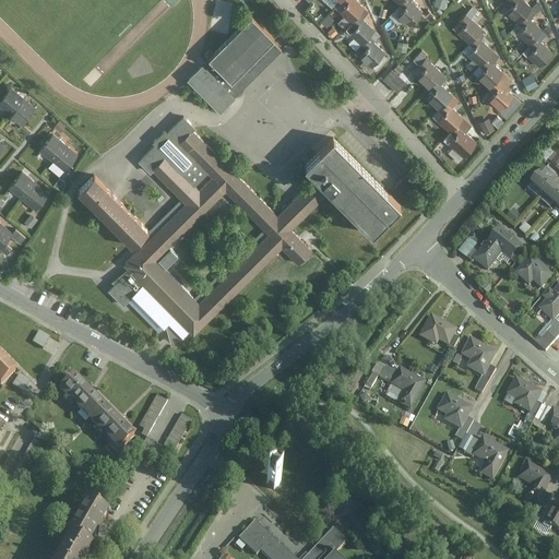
[(364,9),(356,0),(341,0),(346,3),(340,12),(353,21),(364,9)]
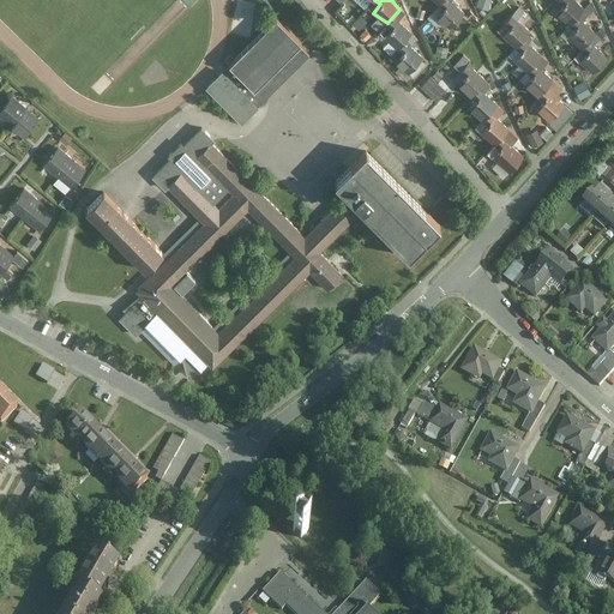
[(450,28),(465,11),(452,0),(440,0),(439,2),(443,6),(437,14),(450,28)]
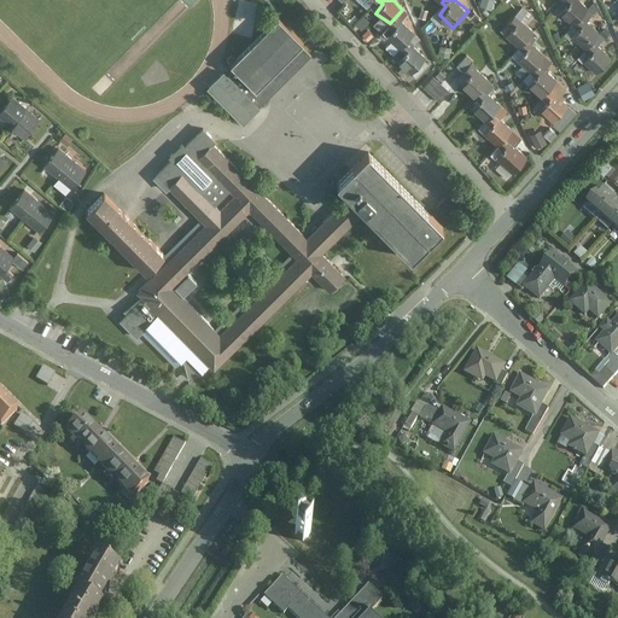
[(481,0),(479,6),(493,10),(495,0),(481,0)]
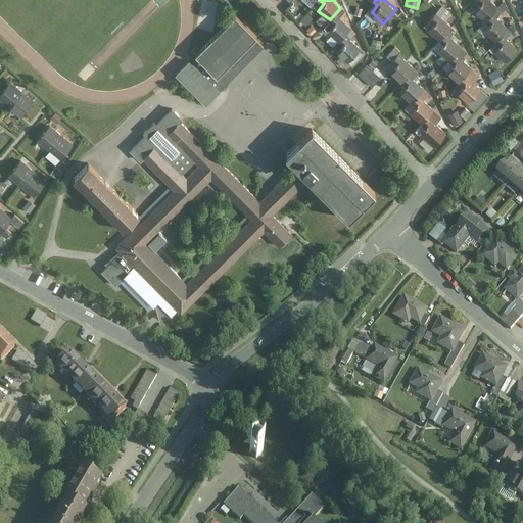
[(485,21),(497,8),(488,0),(478,0),(477,2),(483,7),(477,14),(485,21)]
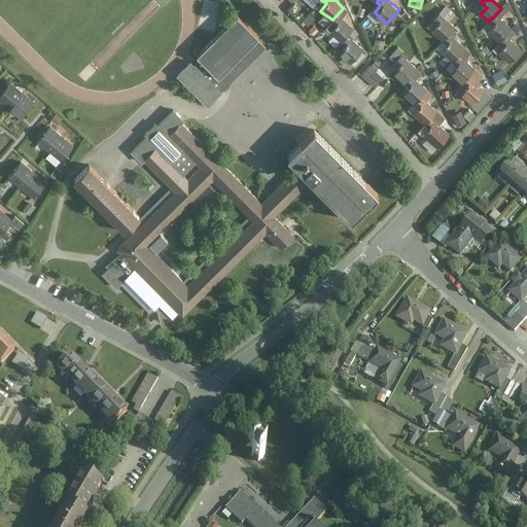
[(341,41),(353,28),(342,18),(348,11),(343,8),(332,20),(324,29),(329,32),(341,41)]
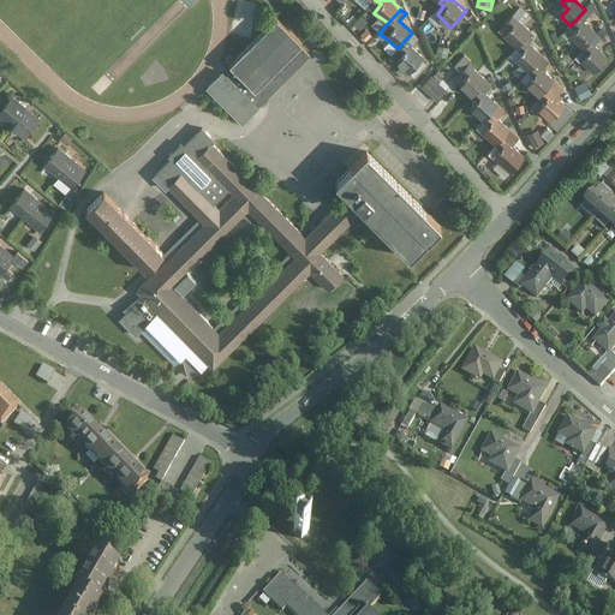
[(517,51),(531,33),(519,23),(526,15),(520,10),(507,25),(511,29),(503,39),(517,51)]
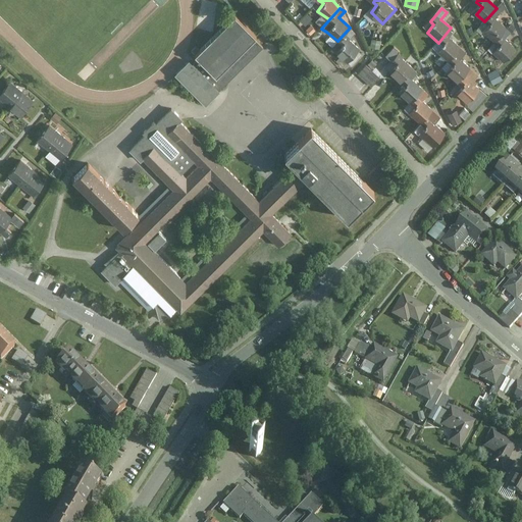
[(496,44),(504,35),(508,30),(497,20),(503,13),(497,8),(484,21),(490,27),(484,35),(496,44)]
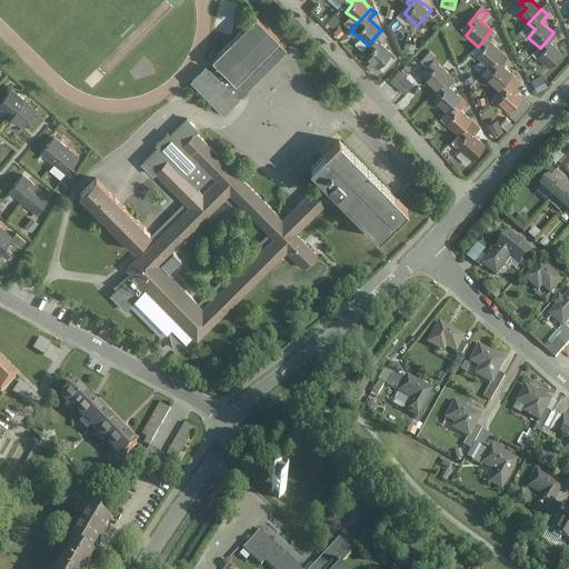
[(253,17),(190,79),(226,115),(289,50),(253,17)]
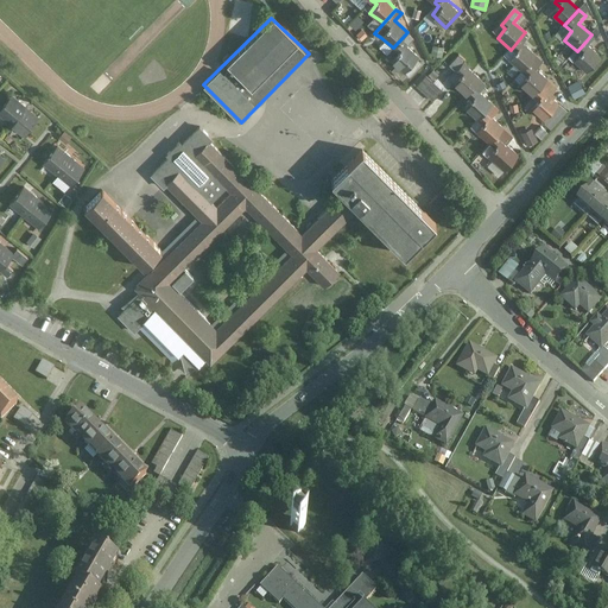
[(405,73),(419,57),(407,46),(415,37),(407,32),(393,48),(386,56),(405,73)]
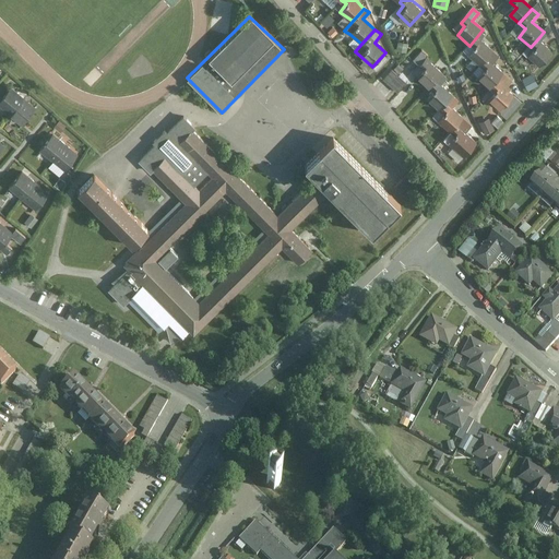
[(482,66),(494,51),(482,42),(486,36),(483,34),(485,32),(483,30),(470,46),(476,50),(471,57),(482,66)]
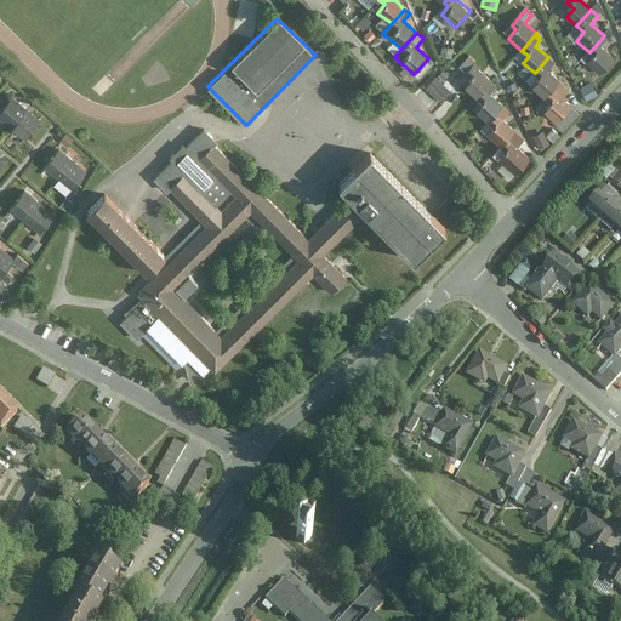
[(603,77),(616,61),(603,49),(604,45),(599,41),(590,52),(594,56),(587,64),(603,77)]
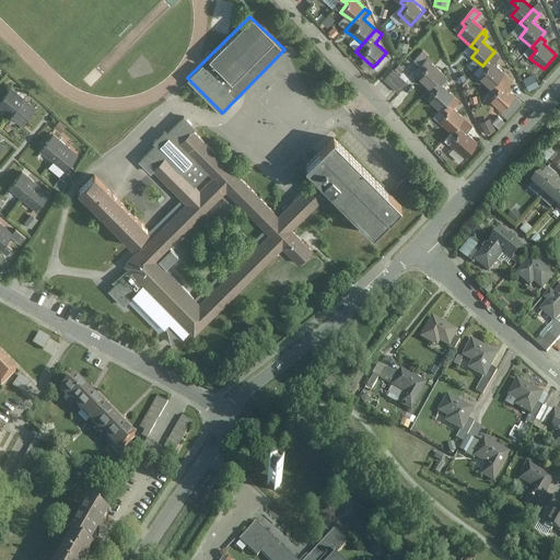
[(398,48),(408,50),(409,44),(399,42),(398,48)]
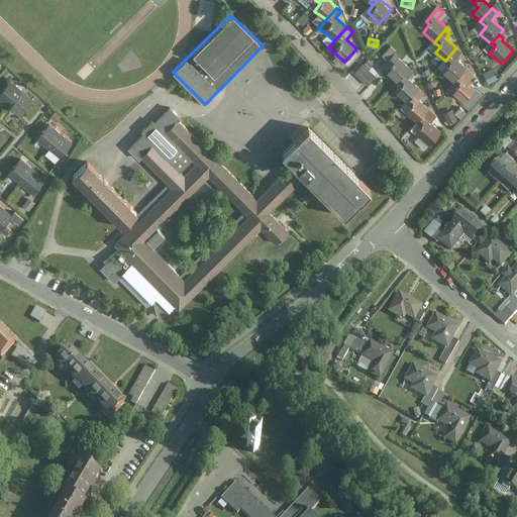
[(397,80),(410,67),(398,57),(400,56),(396,53),(397,52),(390,45),(383,55),(393,62),(386,70),(397,80)]
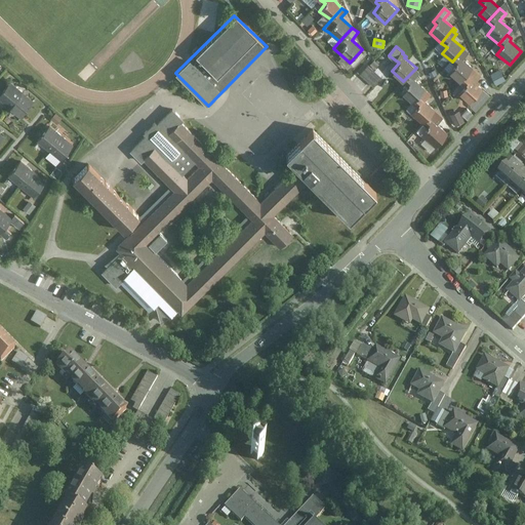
[(463,86),(475,71),(463,62),(470,54),(463,48),(452,62),(458,67),(450,76),(463,86)]
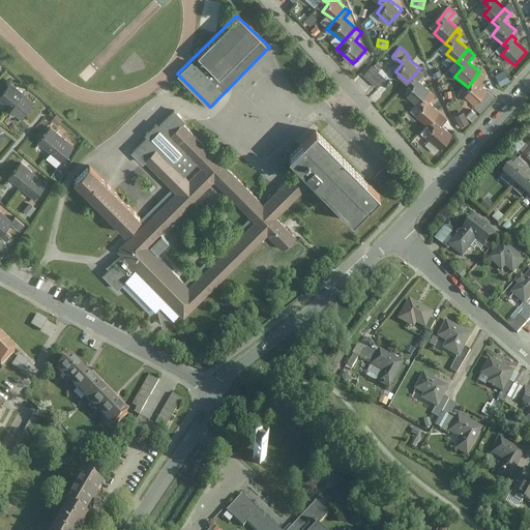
[(385,78),(371,66),(362,77),(377,88),(385,78)]
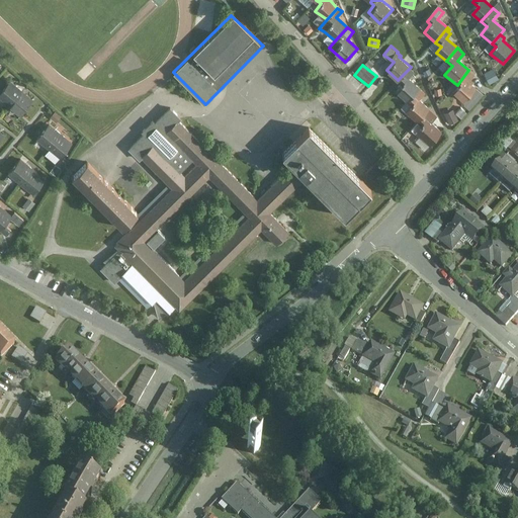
[(408,101),(420,88),(409,79),(415,71),(411,67),(398,80),(404,85),(397,93),(408,101)]
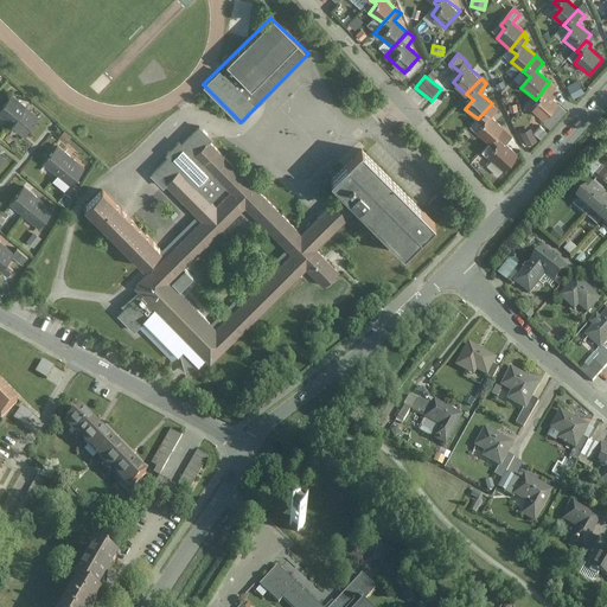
[(554,128),(568,113),(555,102),(557,100),(554,96),(557,90),(549,82),(536,100),(538,102),(531,110),(554,128)]
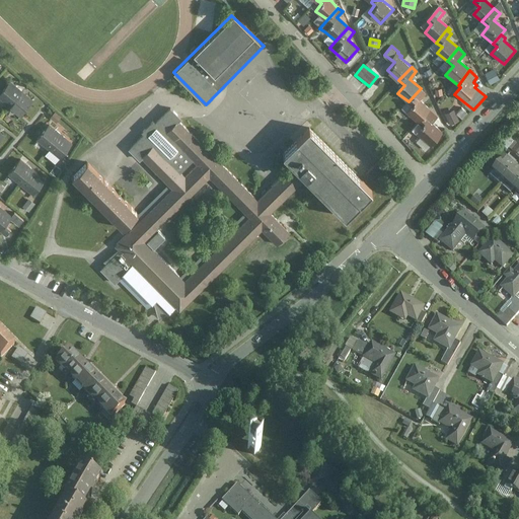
[(0,90),(0,97),(8,104),(21,90),(10,80),(0,90)]
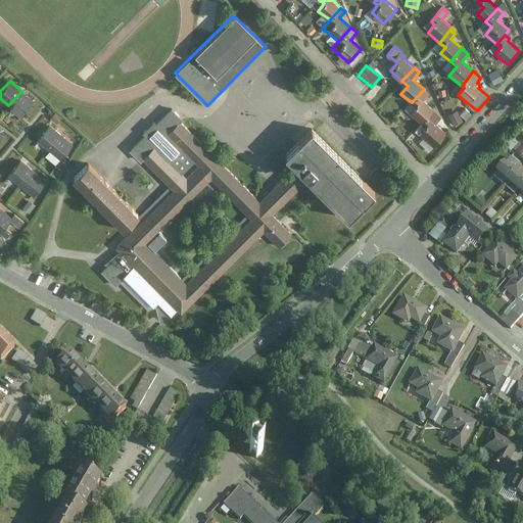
[(422,123),(433,109),(423,101),(429,93),(424,89),(412,102),(416,105),(411,114),(422,123)]
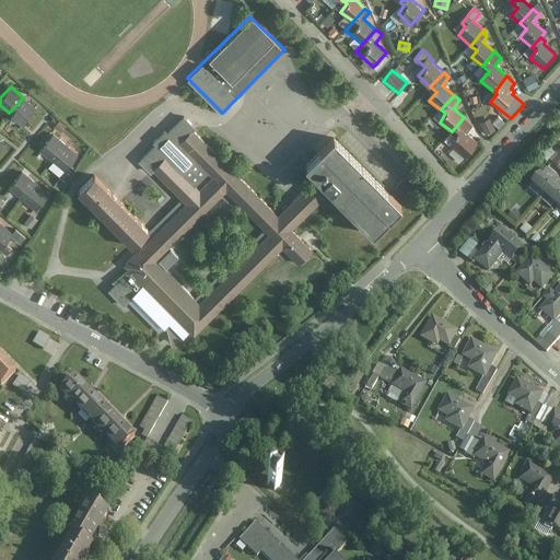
[(23,97),(9,113),(21,124),(35,108),(23,97)]
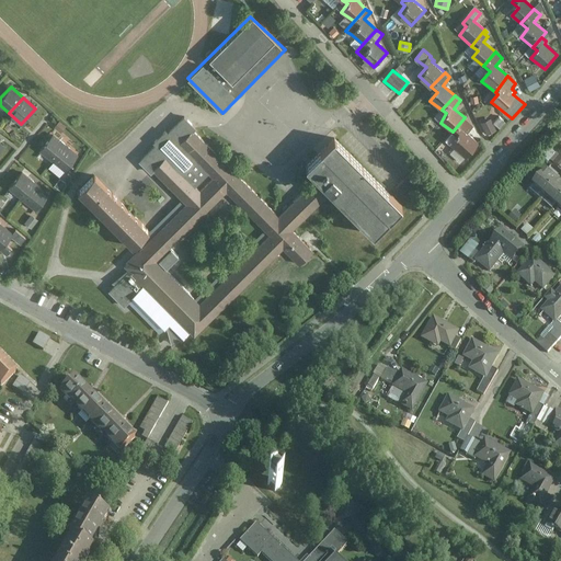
[(92,173),(77,190),(137,251),(123,265),(127,270),(111,284),(159,332),(168,322),(183,338),(190,332),(193,335),(283,250),(299,266),(316,251),(295,230),(332,193),(375,233),(403,206),(334,136),(304,165),(312,175),(275,212),(193,129),(196,127),(183,115),(168,132),(165,129),(152,141),(155,144),(138,160),(181,199),(149,230),(92,173)]
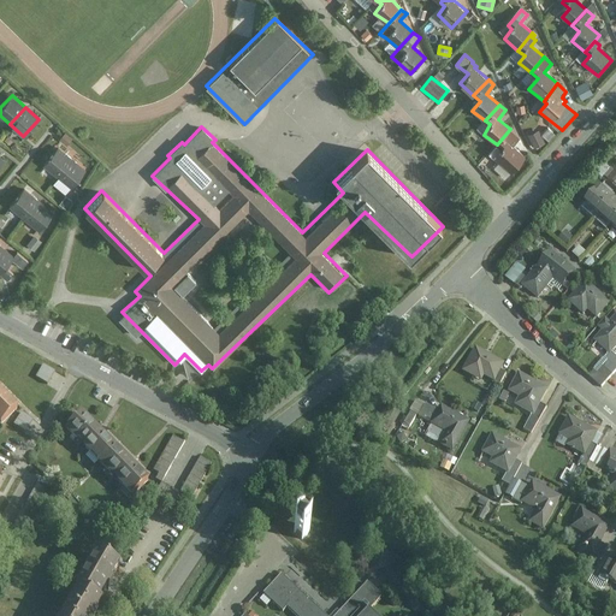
[(496,157),(511,172),(525,158),(514,148),(521,138),(510,129),(497,144),(502,149),(496,157)]
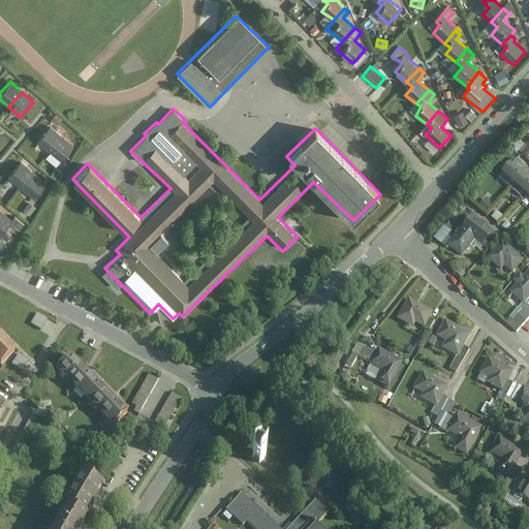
[(463,111),(454,116),(459,127),(469,123),(463,111)]
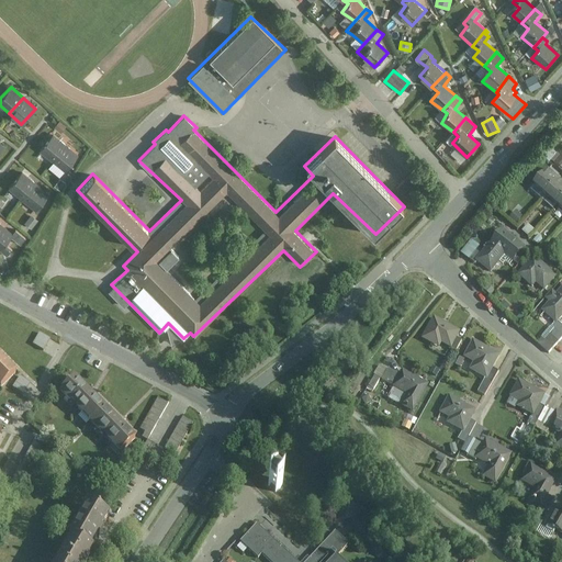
[(40,150),(52,161),(66,145),(53,135),(40,150)]
